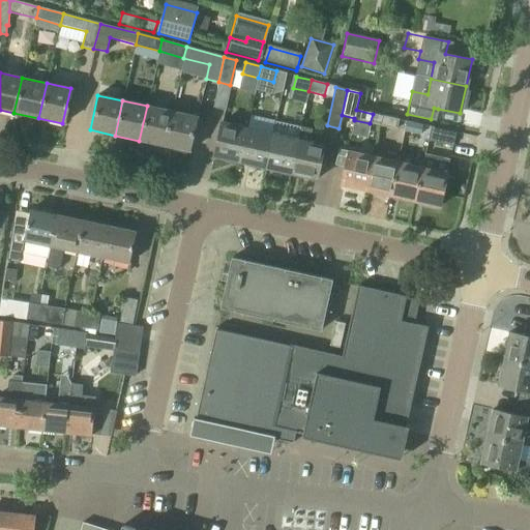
[(147,106),(139,141),(163,146),(171,111),(147,106)]
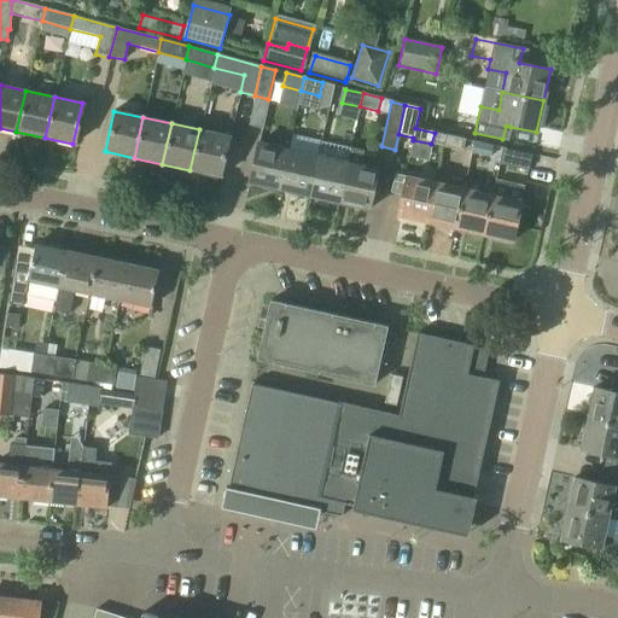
[(199,129),(190,170),(220,176),(229,136),(199,129)]
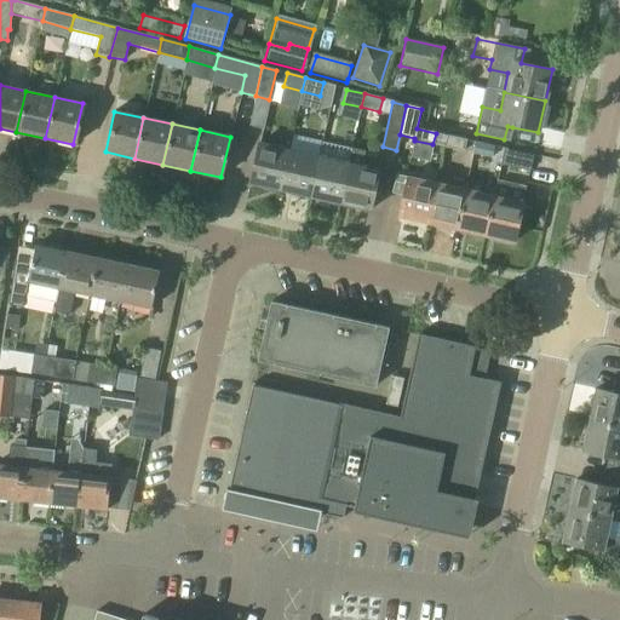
[(447,136),(445,147),(464,151),(466,139),(447,136)]
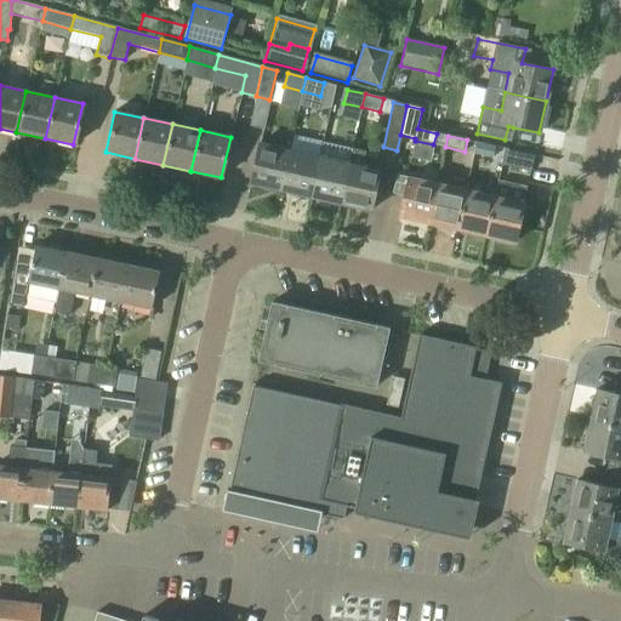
[(292,138),(289,151),(280,192),(309,198),(317,167),(319,157),(322,144),(292,138)]
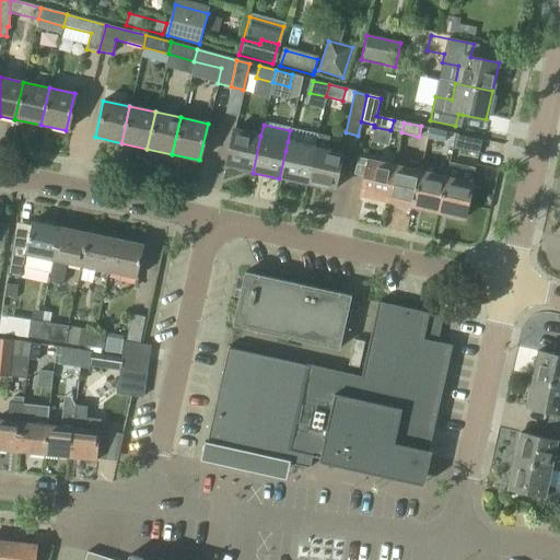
[(446,132),(429,128),(427,139),(444,142),(446,132)]
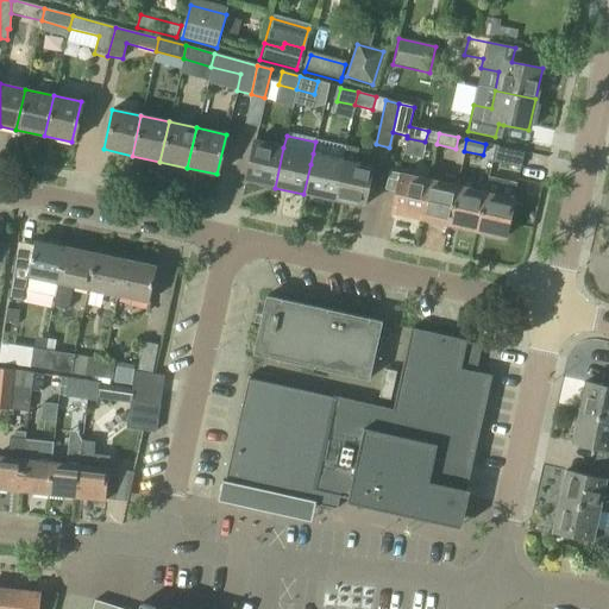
[(245,181),(275,188),(283,148),(253,140),(245,181)]
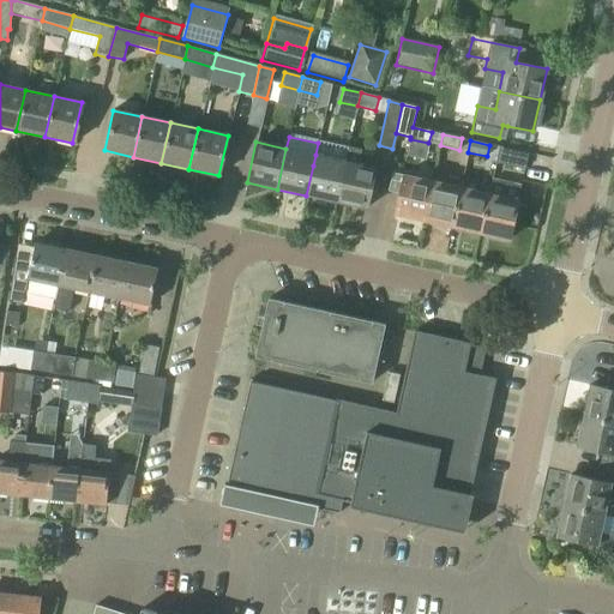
[(495,163),(524,169),(528,154),(499,146),(495,163)]
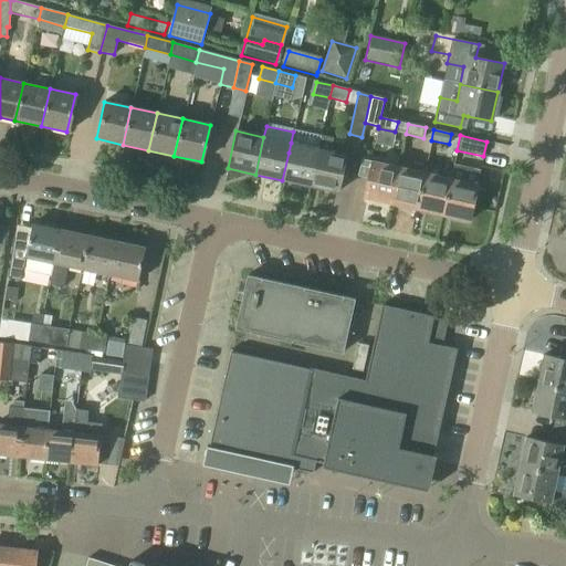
[(317,148),(310,186),(337,192),(345,155),(329,152),(333,138),(321,136),(317,148)]
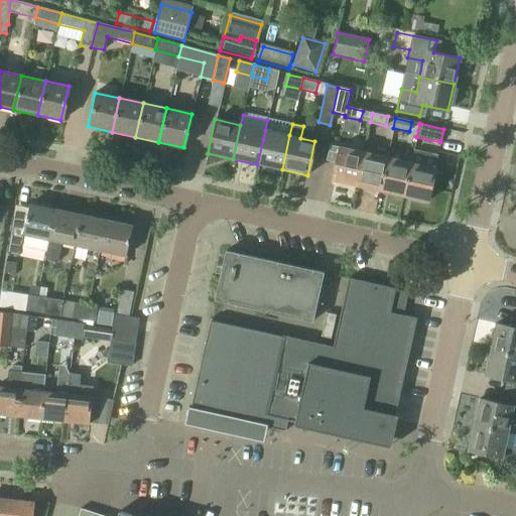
[(257,164),(282,169),(289,135),(265,130),(263,139),(257,164)]
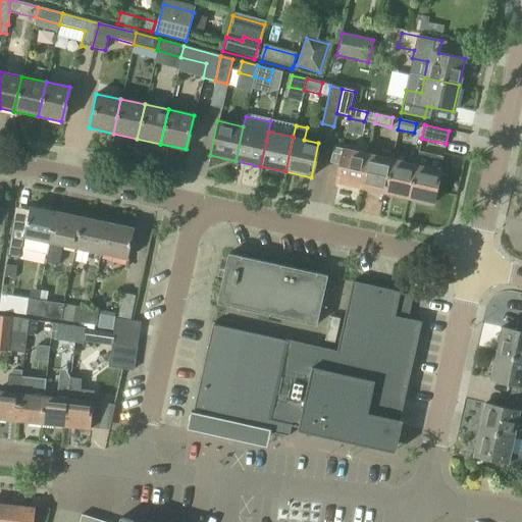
[(360,189),(367,155),(332,147),(329,163),(340,165),(335,183),(360,189)]
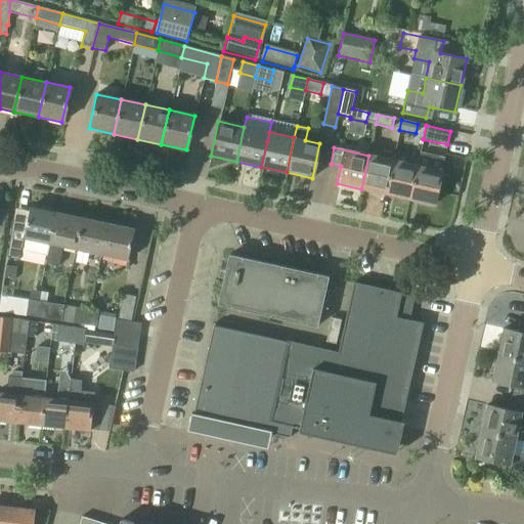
[(368,156),(361,189),(385,194),(393,161),(368,156)]
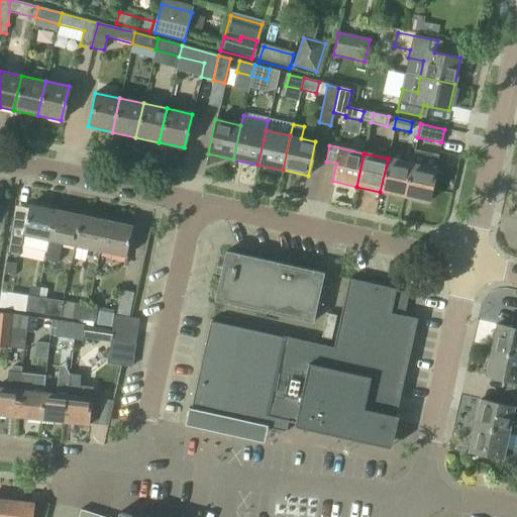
[(380,192),(404,198),(411,164),(388,159),(380,192)]
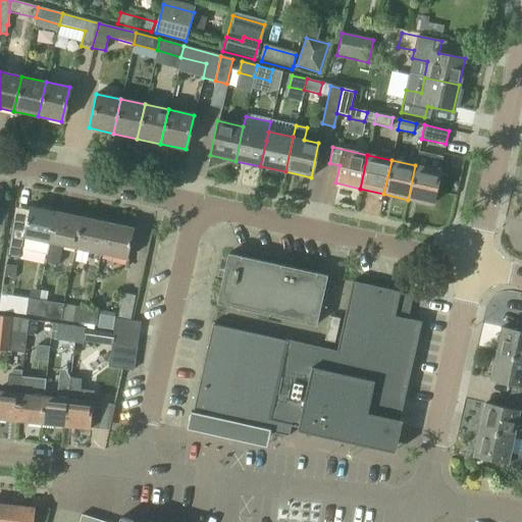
[(415,165),(408,200),(432,205),(439,171),(415,165)]
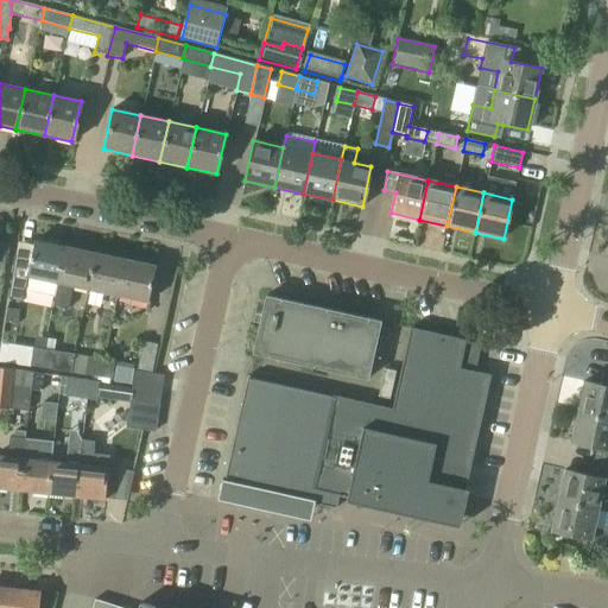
[(24,291),(54,297),(64,248),(35,241),(30,263),(16,260),(8,292),(23,296),(24,291)]
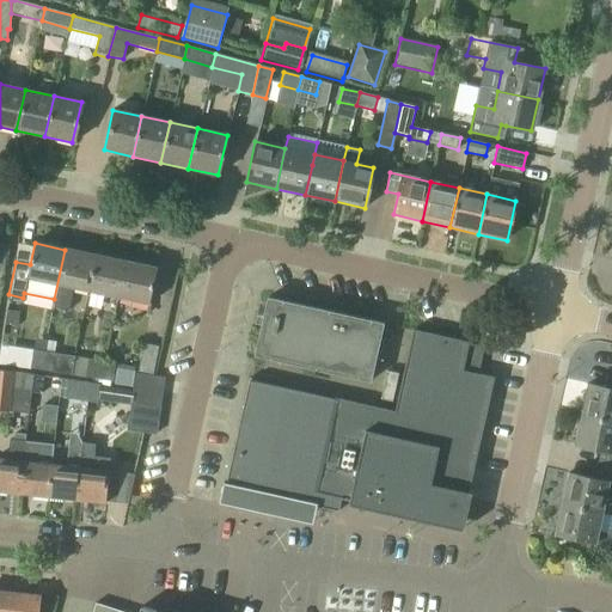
[(65,250),(54,299),(51,310),(68,313),(73,288),(87,292),(96,256),(65,250)]
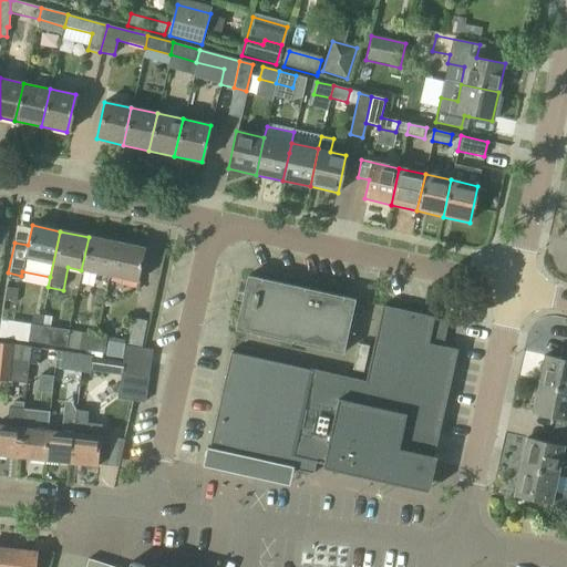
[(81,270),(109,276),(115,244),(89,237),(81,270)]
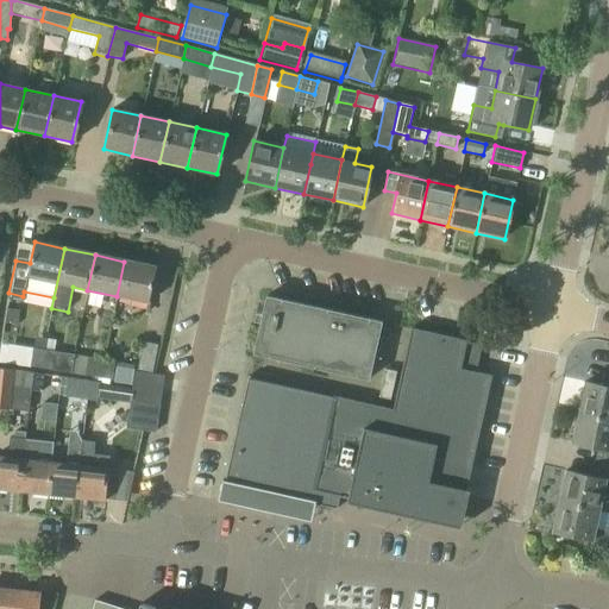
[(124,262),(117,296),(148,303),(155,268),(124,262)]
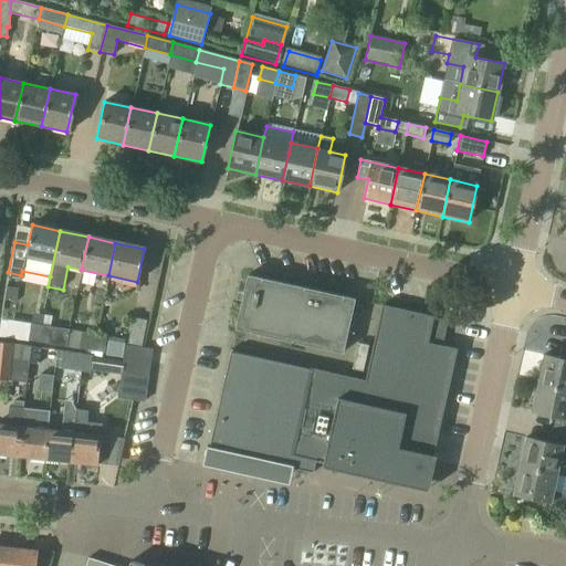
[(236,329),(343,353),(355,300),(248,275),(236,329)]
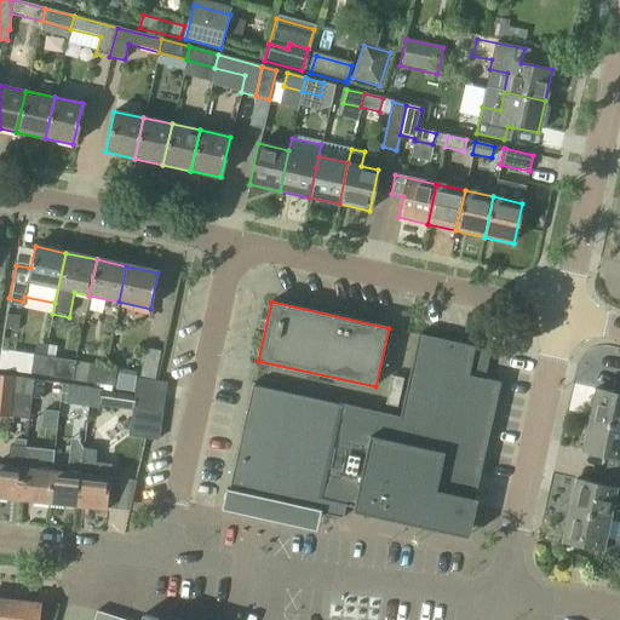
[(4,328),(17,331),(19,316),(6,314),(4,328)]
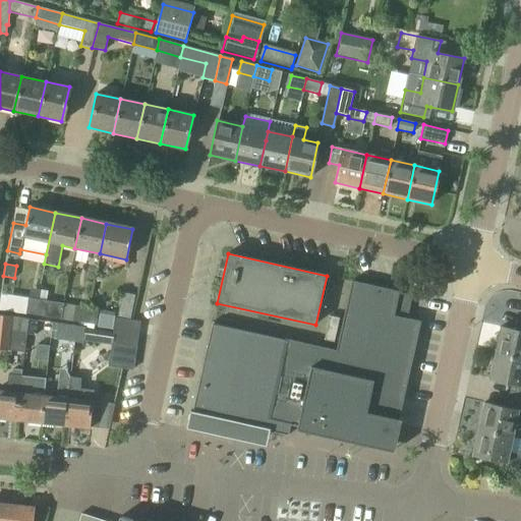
[(401,420),(398,419),(420,322),(393,315),(399,292),(351,281),(336,351),(213,324),(192,411),(189,411),(185,428),(189,429),(266,446),(269,431),(287,436),(290,425),(296,426),(296,430),(394,452),(401,420)]
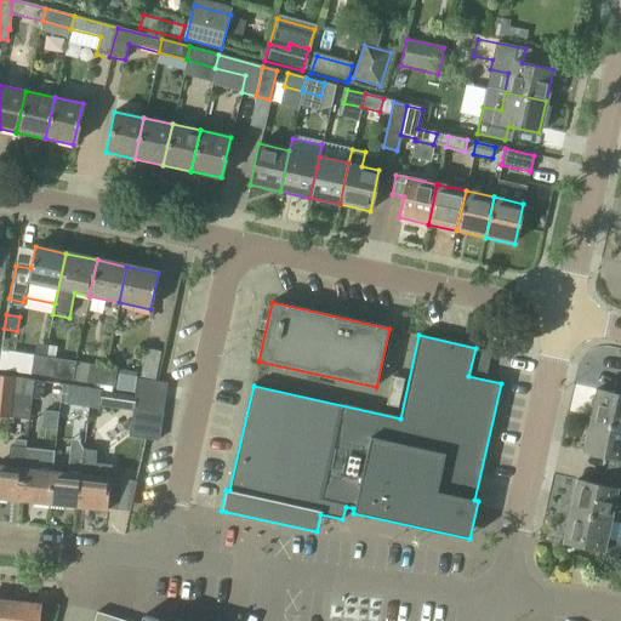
[(0,342),(0,360),(26,365),(28,348),(0,342)]
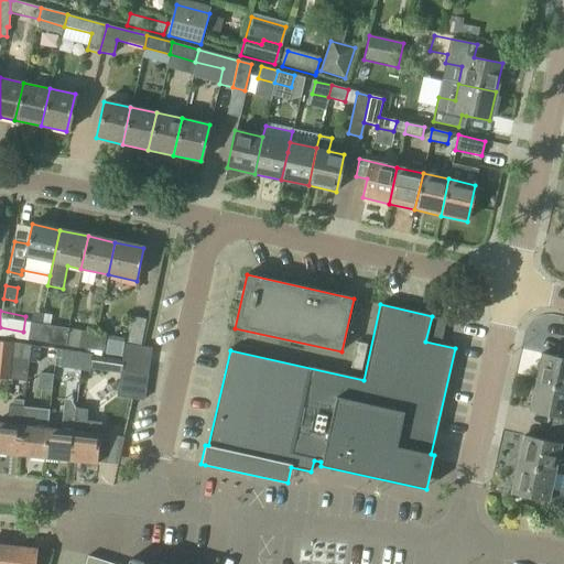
[(427,339),(441,343),(445,320),(432,317),(427,339)]
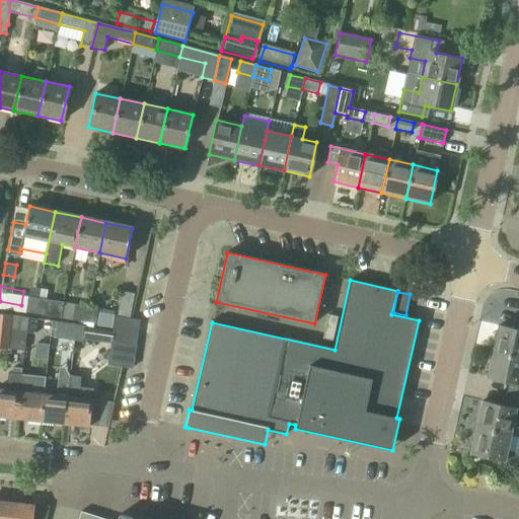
[(118,318),(130,320),(136,297),(123,294),(118,318)]
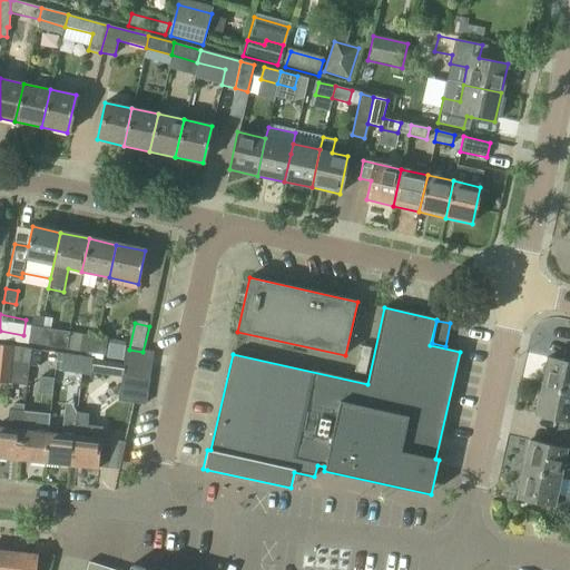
[(29,326),(27,344),(37,346),(40,328),(29,326)]
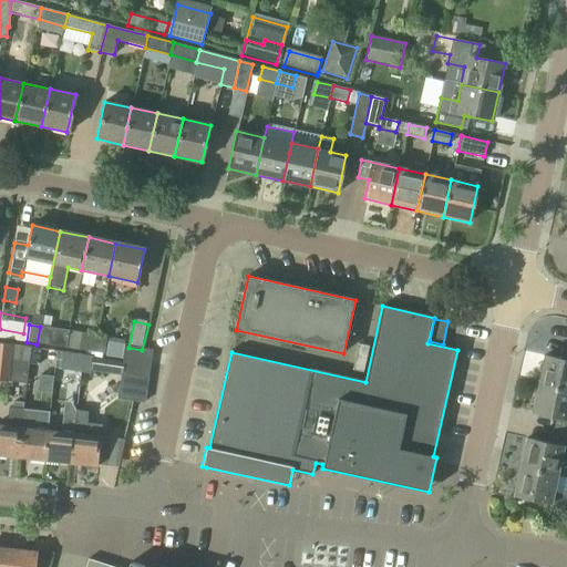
[(37,344),(65,349),(69,331),(40,327),(37,344)]
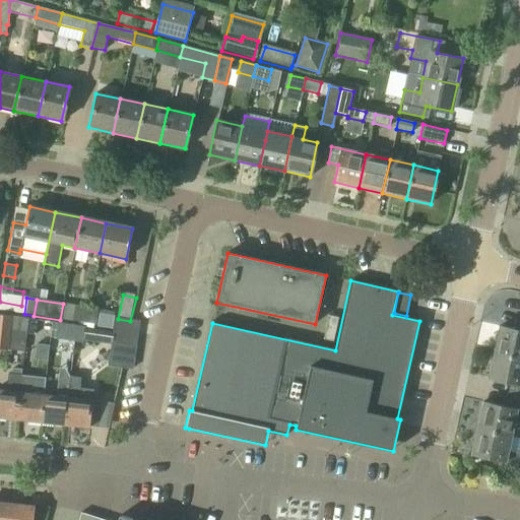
[(73,322),(86,324),(89,308),(75,306),(73,322)]
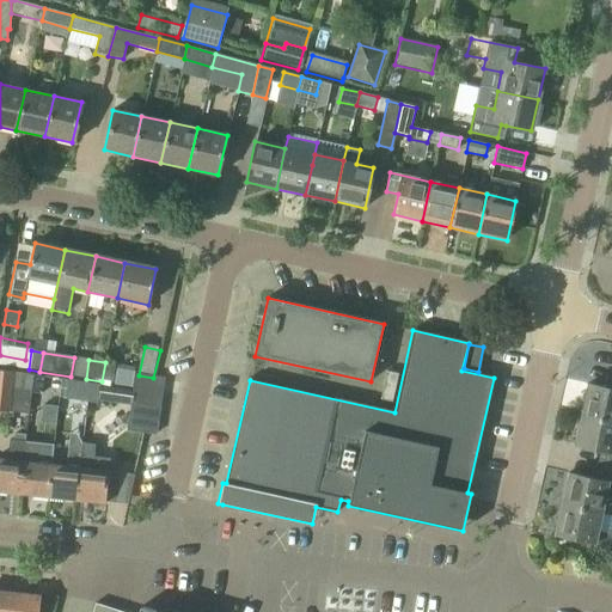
[(115,363),(105,362),(102,381),(112,383),(112,381),(115,363)]
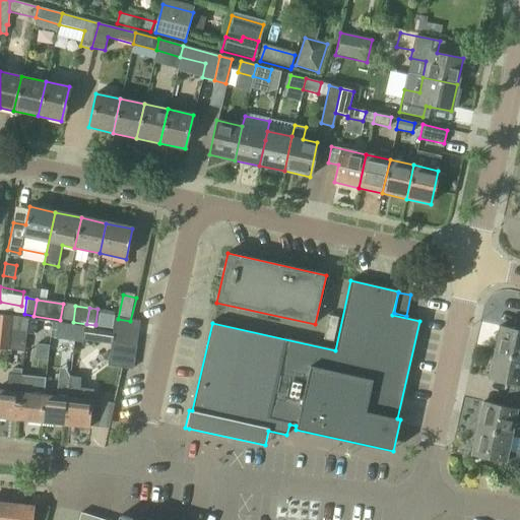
[(0,348),(6,350),(8,331),(11,316),(0,314),(0,348)]
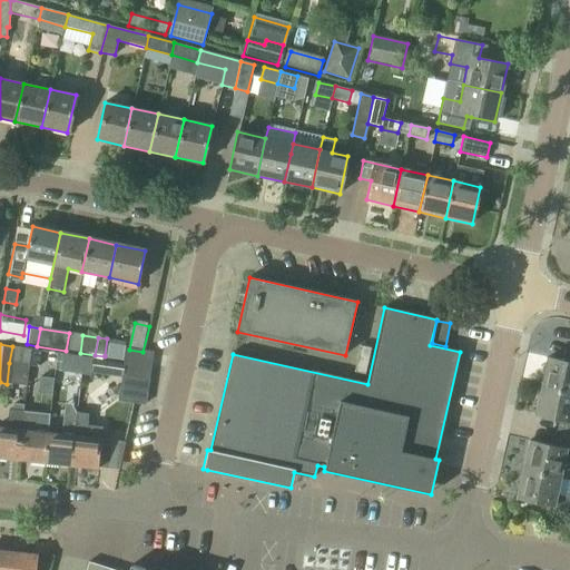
[(360,345),(353,372),(364,374),(370,347),(360,345)]
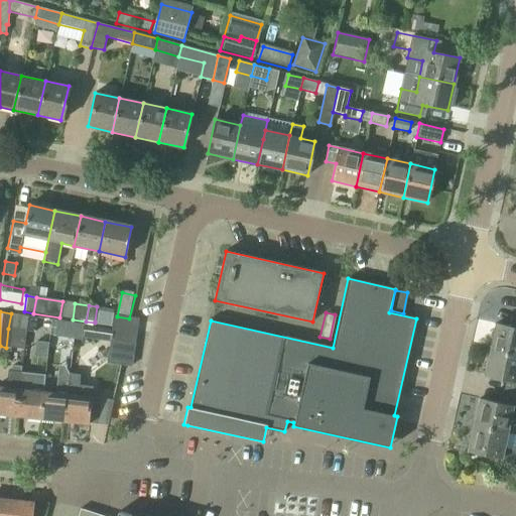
[(16,330),(26,332),(28,315),(19,314),(11,313),(8,329),(16,330)]
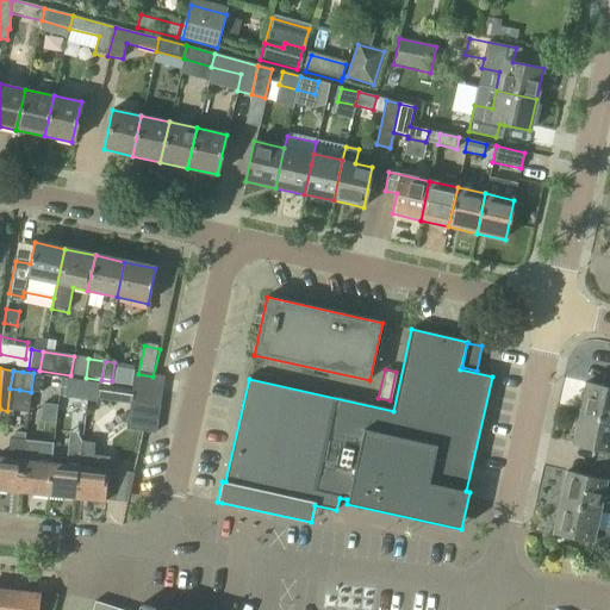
[(43,374),(33,373),(31,392),(41,393),(43,374)]
